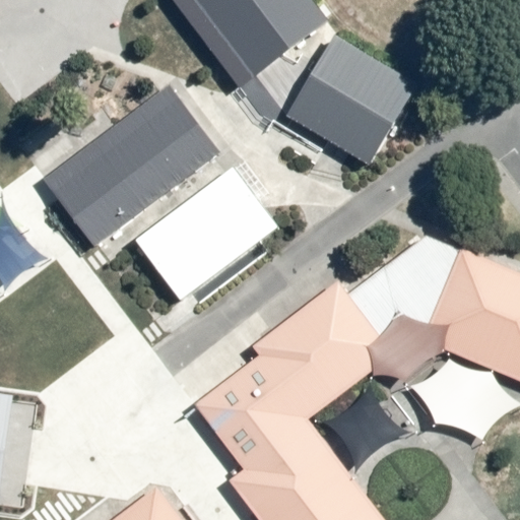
[(329,22),(312,0),(195,0),(255,78),(329,22)]
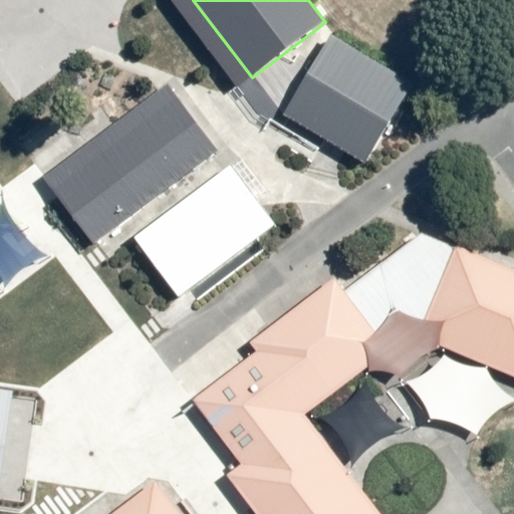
[(413,85),(330,36),(283,114),(365,164),(413,85)]
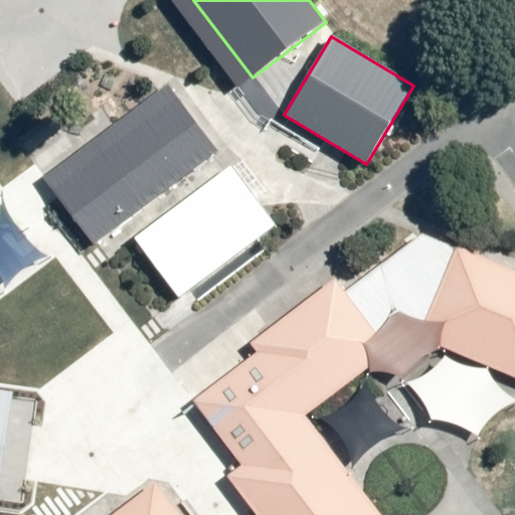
[(168,87),(43,179),(93,244),(217,152),(168,87)]
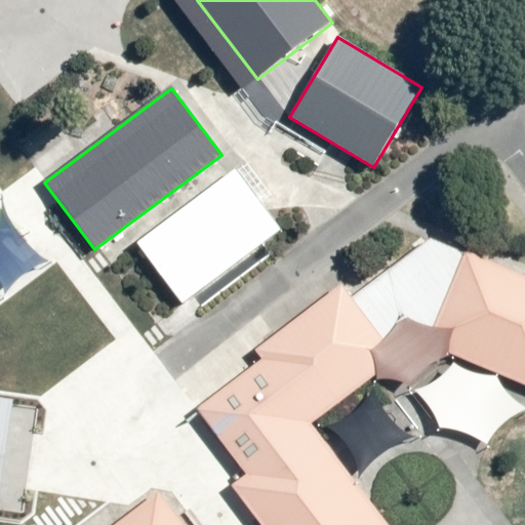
[(235,169),(136,242),(182,304),(281,230),(235,169)]
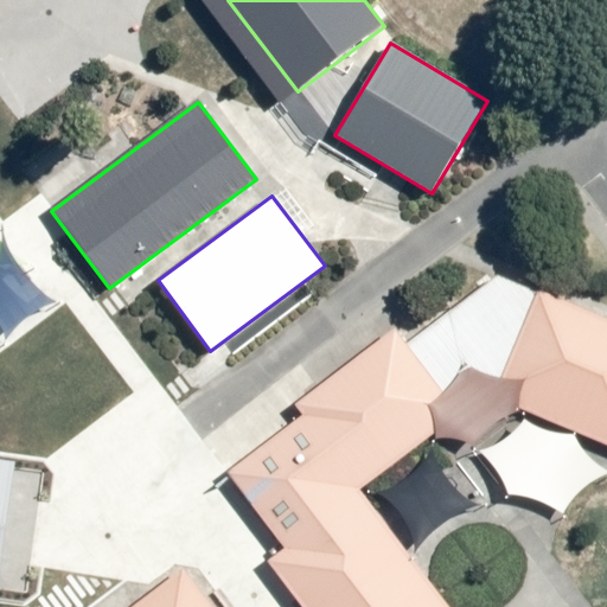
[(298,415),(224,471),(282,548),(263,563),(296,606),(451,606),(362,490),(490,393),(606,442),(606,320),(497,274),(408,340),(396,324),(291,404),(298,415)]
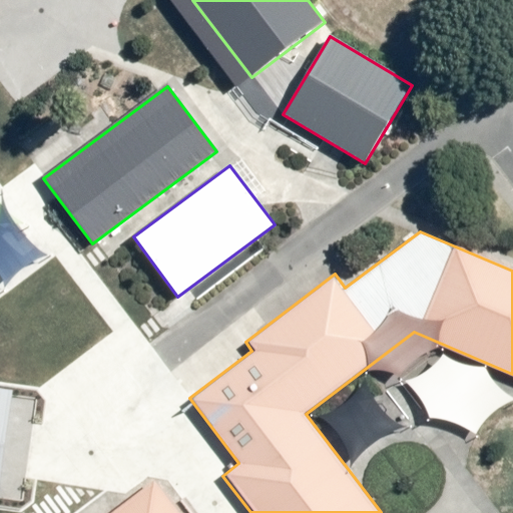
[(0,456),(8,395),(0,393),(0,456)]
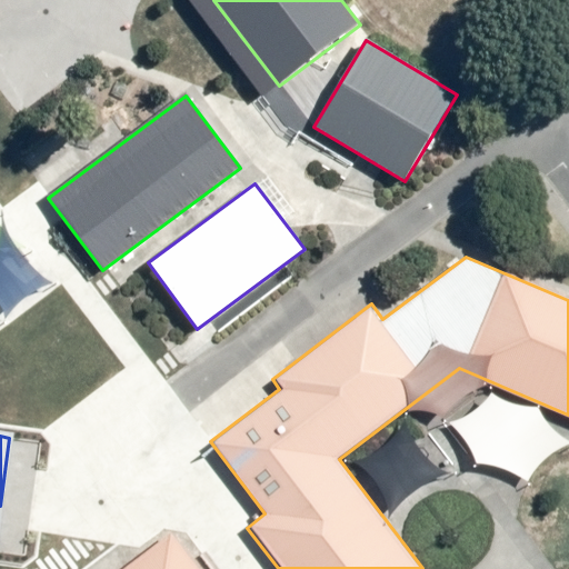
[(199,568),(171,531),(121,568),(199,568)]
